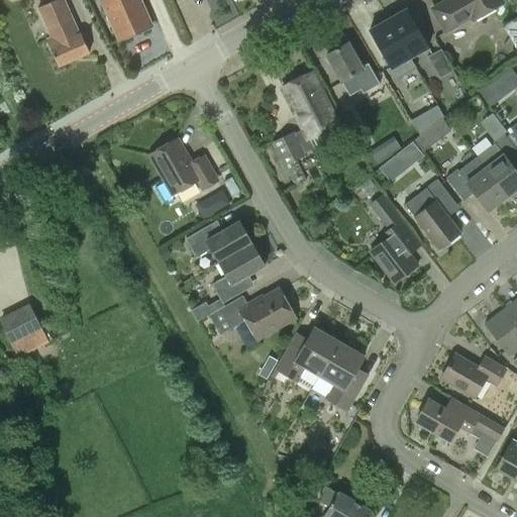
[(59,67),(90,53),(82,33),(81,33),(65,0),(53,0),(37,7),(49,35),(45,37),(59,67)]
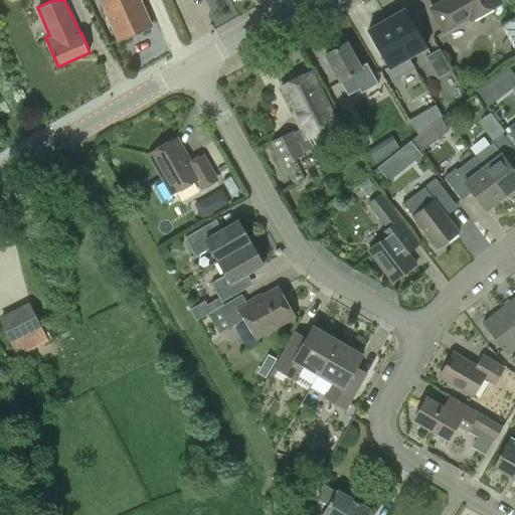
[(101,0),(119,40),(152,26),(140,0),(101,0)]
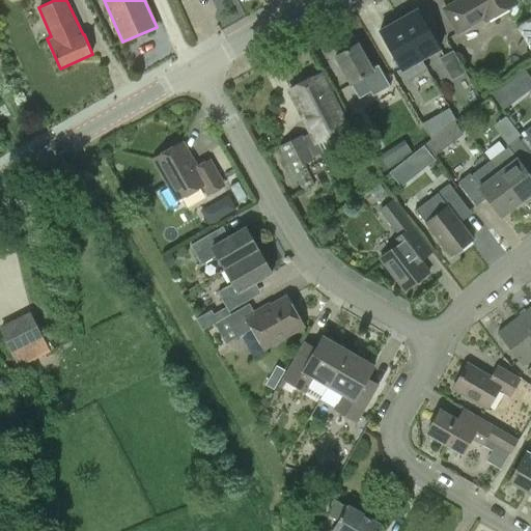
[(512,0),(459,0),(444,9),(457,32),(483,17),(486,21),(515,3),(512,0)]
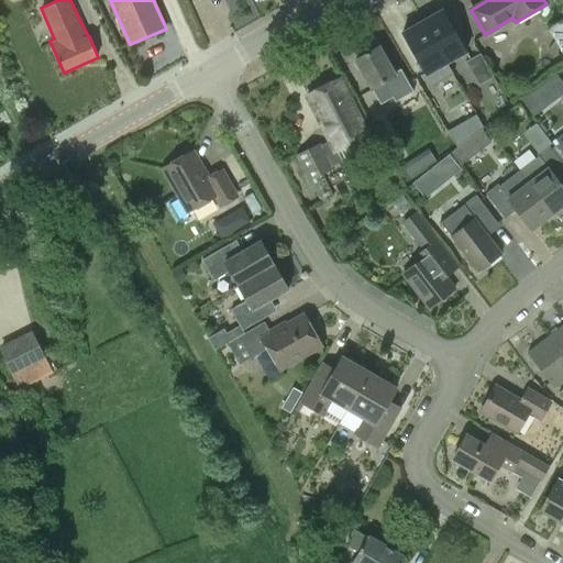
[(422,22),(446,63),(467,51),(443,10),(422,22)]
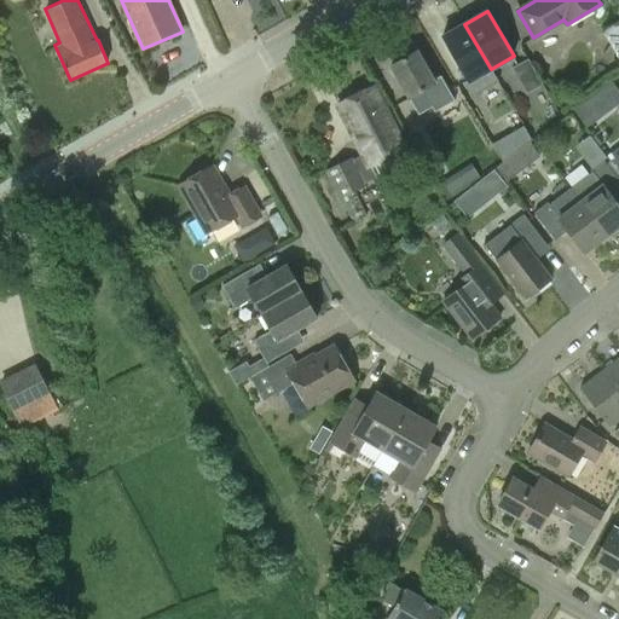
[(491,69),(464,24),(443,38),(468,82),(491,69)]
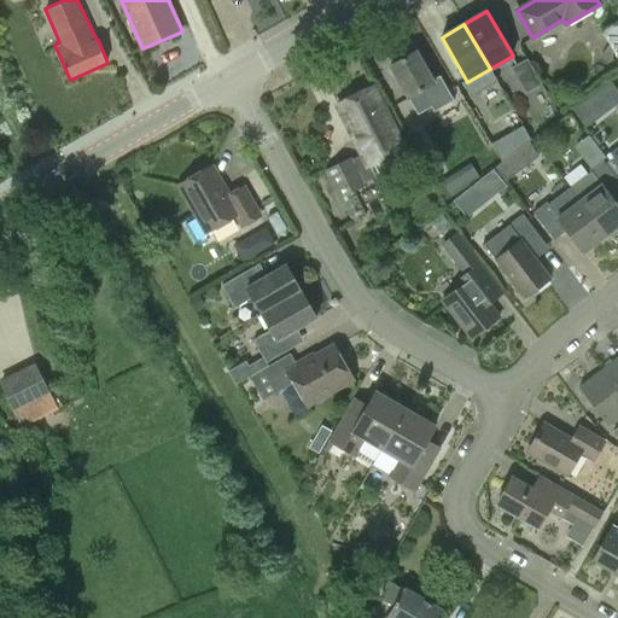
[(617,27),(605,35),(617,58),(617,27)]
